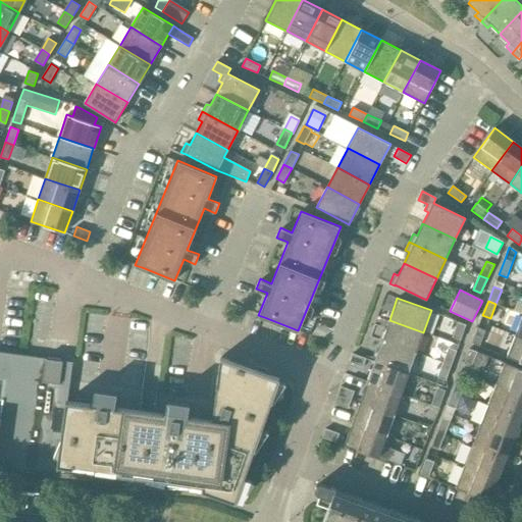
[(389,320),(382,341),(416,353),(423,332),(389,320)]
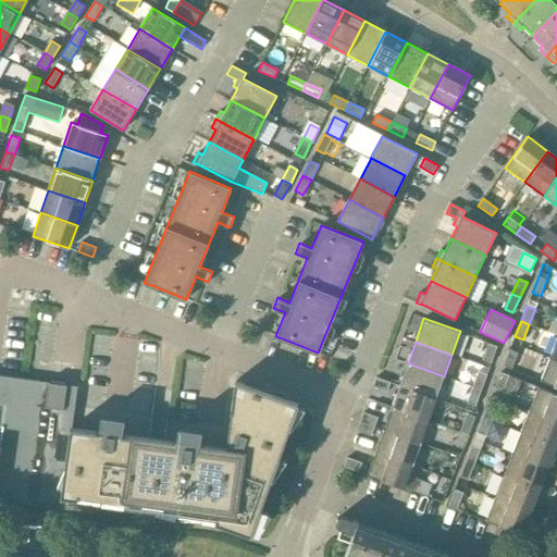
[(489,344),(483,360),(491,363),(497,346),(489,344)]
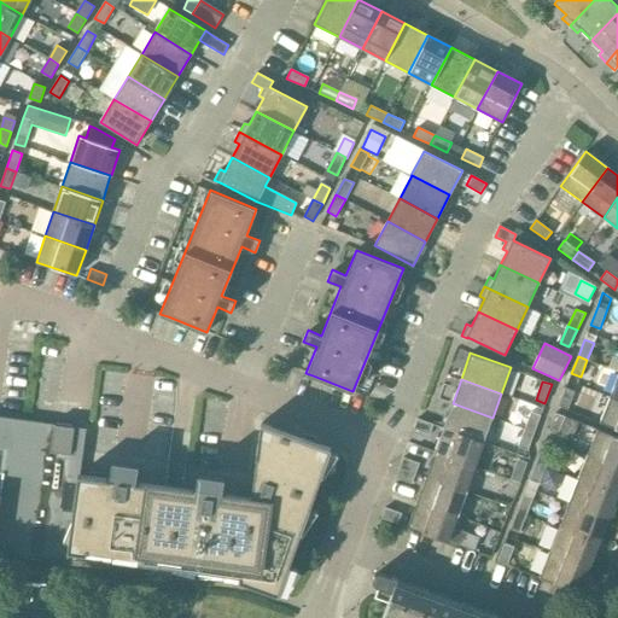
[(575,391),(565,388),(558,406),(567,409),(575,391)]
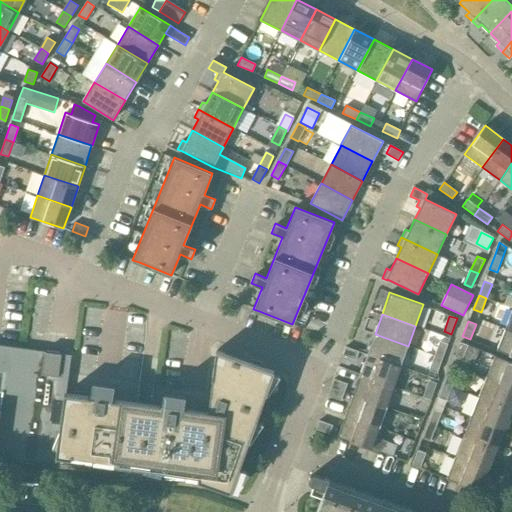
[(511,331),(505,329),(497,350),(511,355),(511,331)]
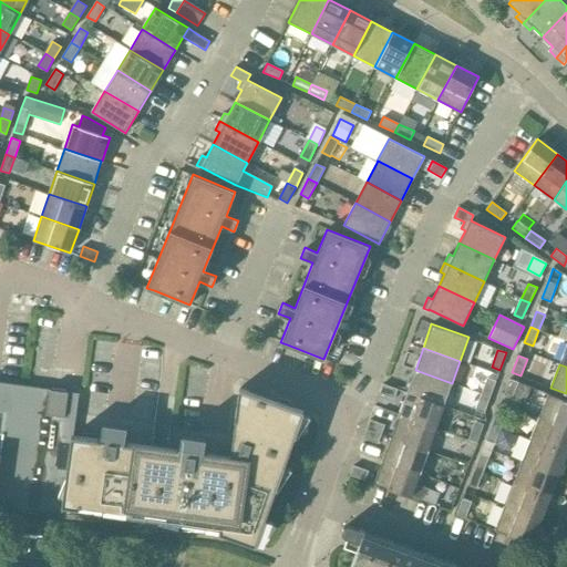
[(415,370),(406,392),(443,405),(452,383),(415,370)]
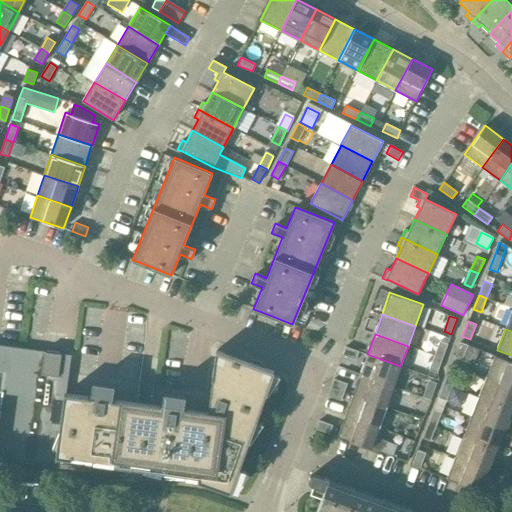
[(435,356),(442,359),(448,344),(440,341),(435,356)]
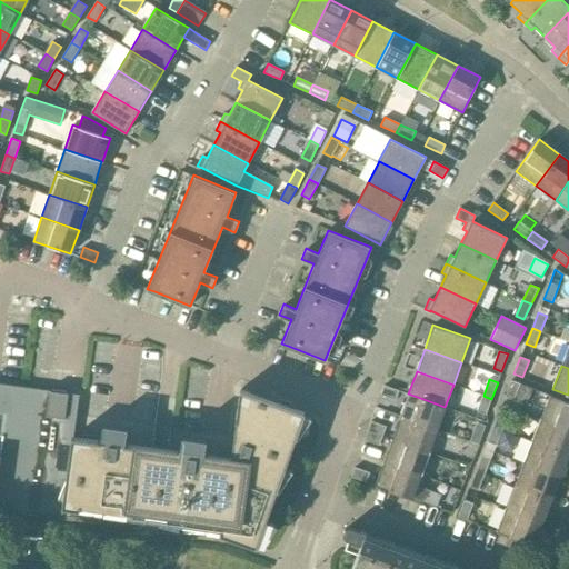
[(520,383),(511,380),(505,397),(513,400),(520,383)]
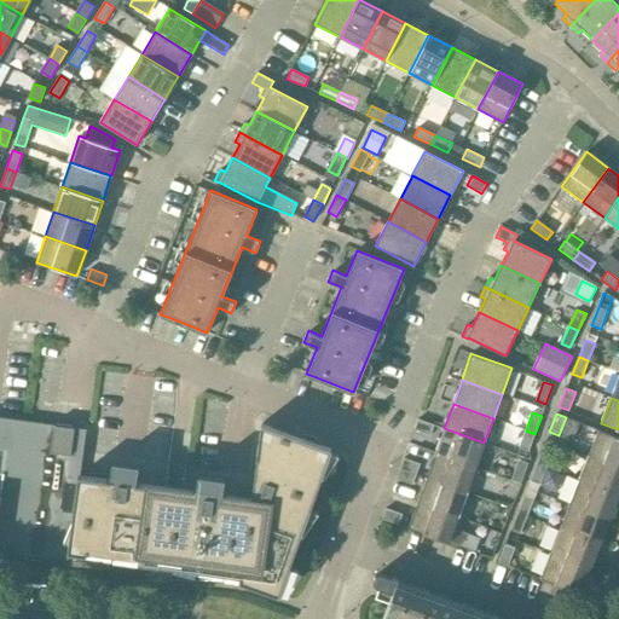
[(86,429),(0,417),(0,446),(36,452),(23,554),(242,584),(243,583),(278,596),(331,449),(261,423),(256,458),(258,458),(252,499),(223,496),(225,478),(198,474),(196,492),(166,487),(136,484),(138,467),(113,463),(110,480),(80,476),(86,429)]
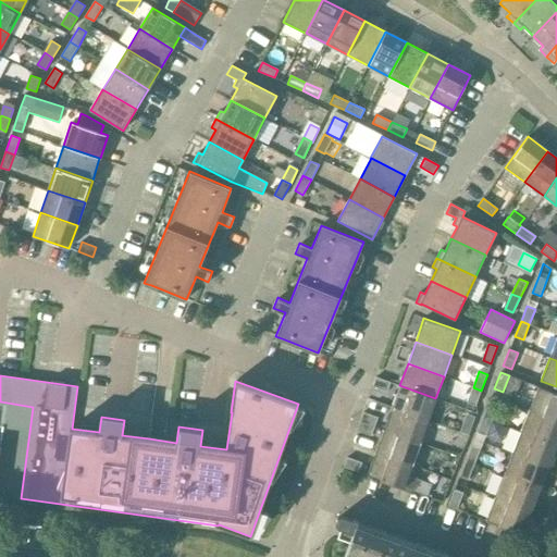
[(387,392),(391,382),(376,378),(373,386),(387,392)]
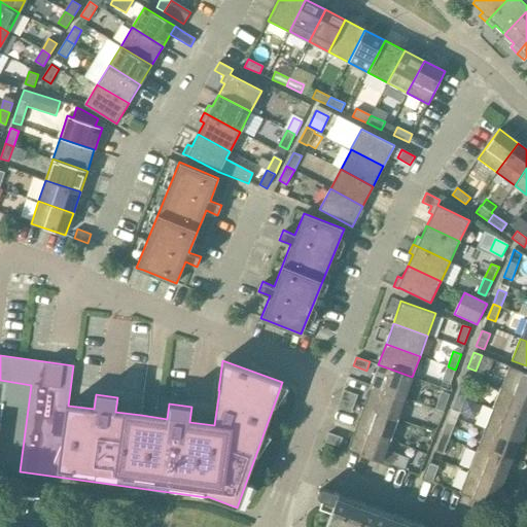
[(378,364),(371,386),(405,398),(412,377),(378,364)]
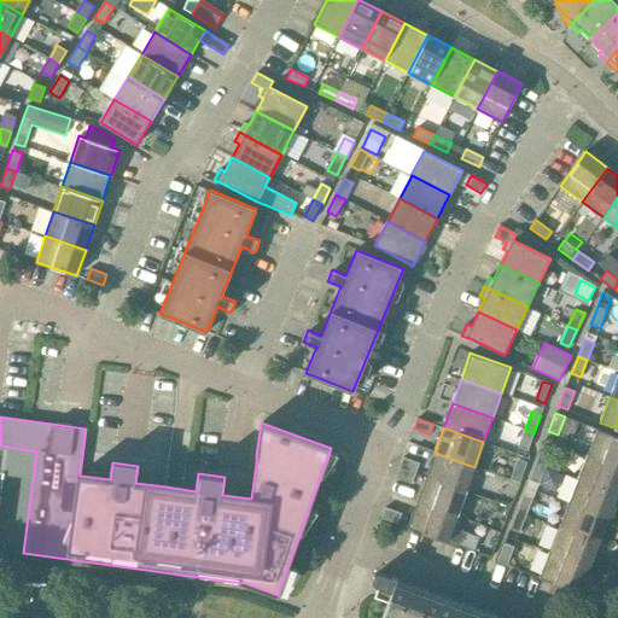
[(534,433),(525,430),(518,447),(528,450),(534,433)]
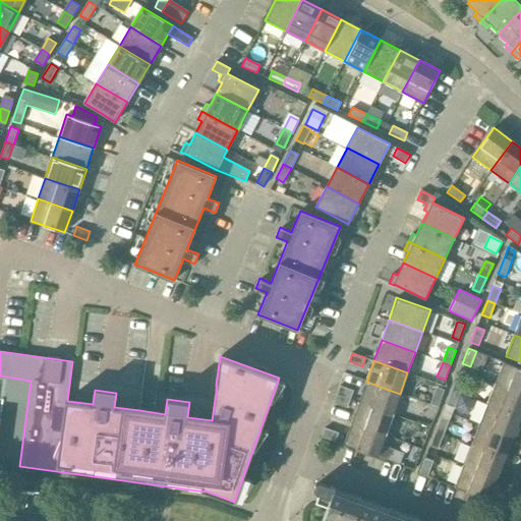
[(496,384),(520,393),(520,368),(504,362),(496,384)]
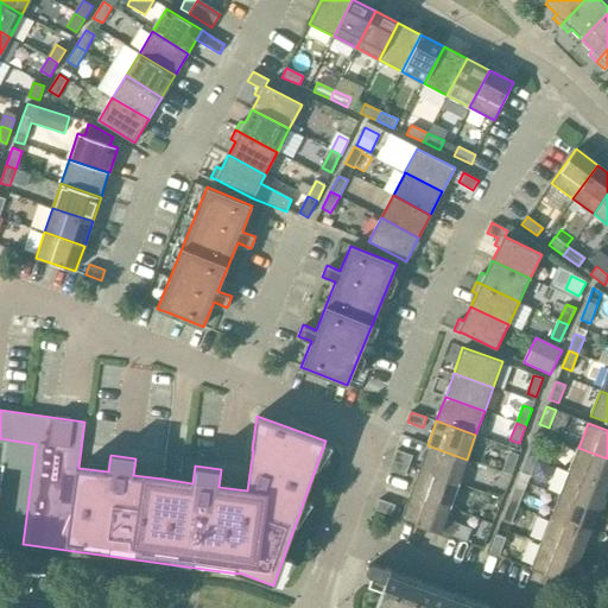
[(0,540),(23,544),(36,444),(0,438),(0,540)]
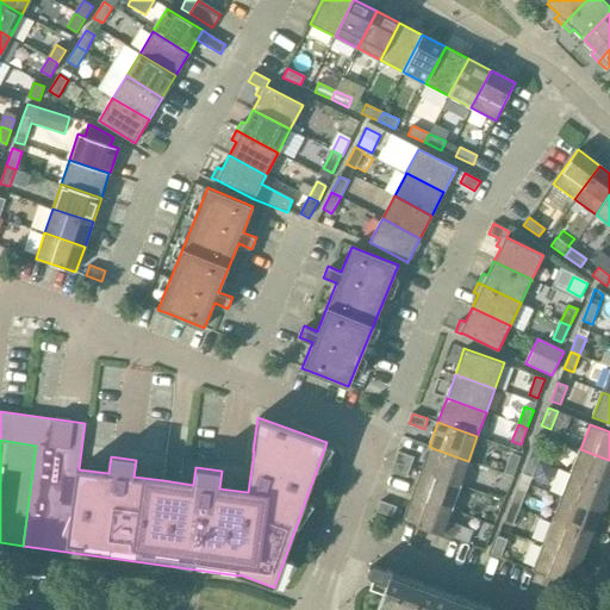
[(529,456),(539,460),(545,443),(536,440),(529,456)]
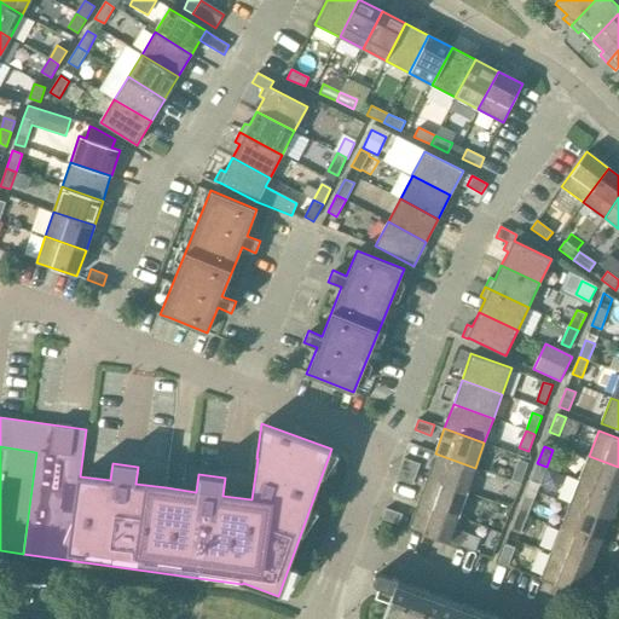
[(467,492),(475,468),(435,453),(427,478),(467,492)]
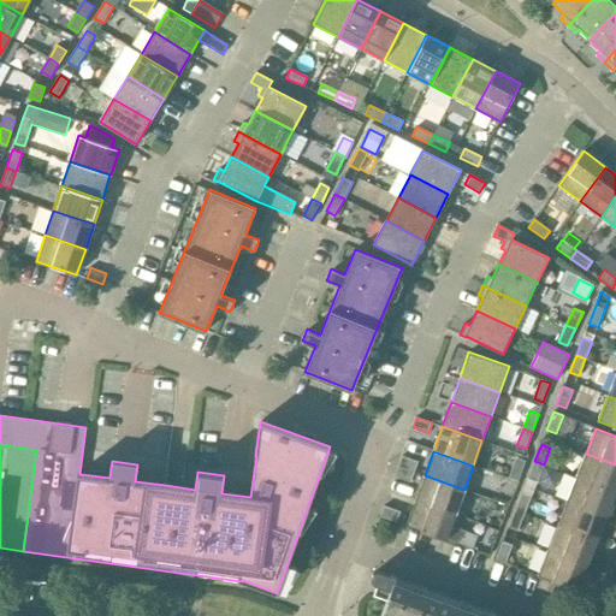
[(615,493),(615,492),(615,465),(586,454),(576,478),(615,493)]
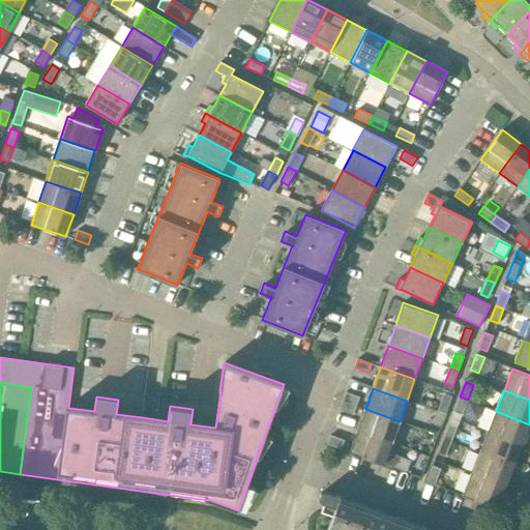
[(343,401),(356,406),(359,396),(346,392),(343,401)]
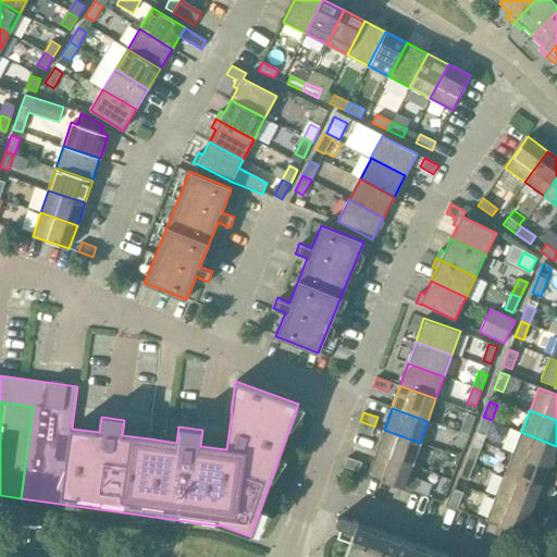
[(492,420),(483,417),(477,433),(485,436),(492,420)]
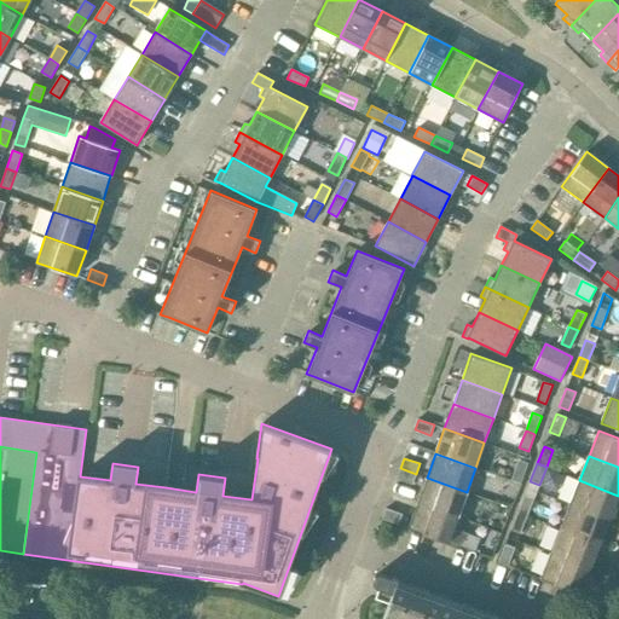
[(416,474),(400,468),(397,479),(412,484),(416,474)]
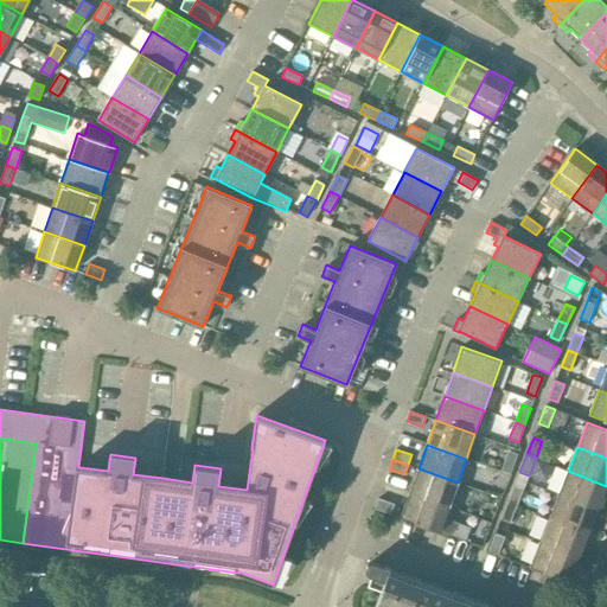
[(449,506),(458,483),(419,468),(409,492),(449,506)]
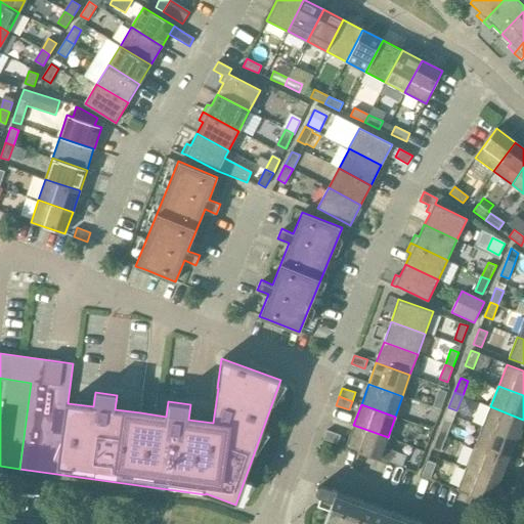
[(482,427),(516,440),(523,420),(490,406),(482,427)]
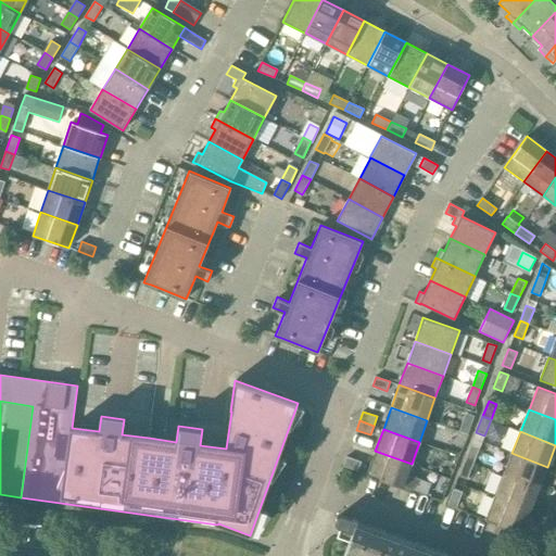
[(465,460),(474,464),(480,447),(471,444),(465,460)]
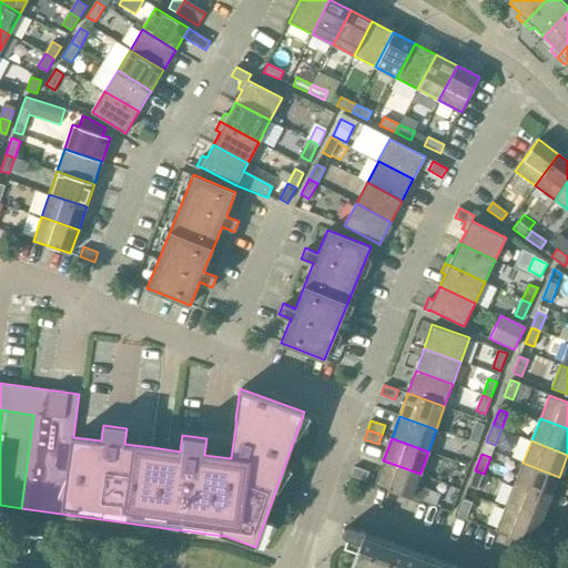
[(421,474),(383,460),(375,485),(412,498),(421,474)]
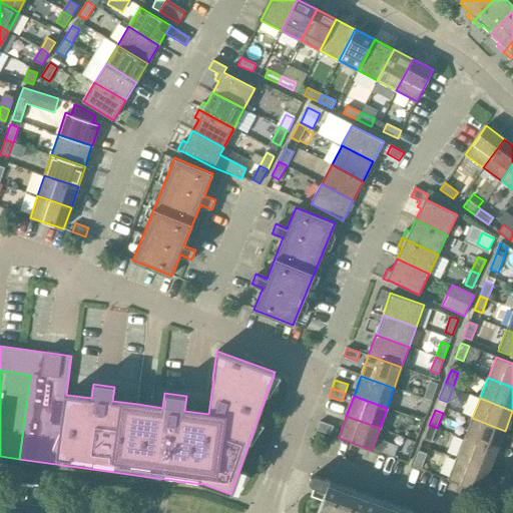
[(464,438),(497,451),(505,431),(472,418),(464,438)]
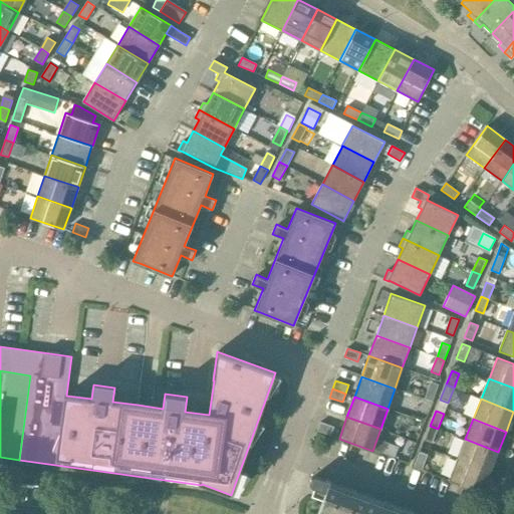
[(333,427),(320,422),(317,431),(330,436),(333,427)]
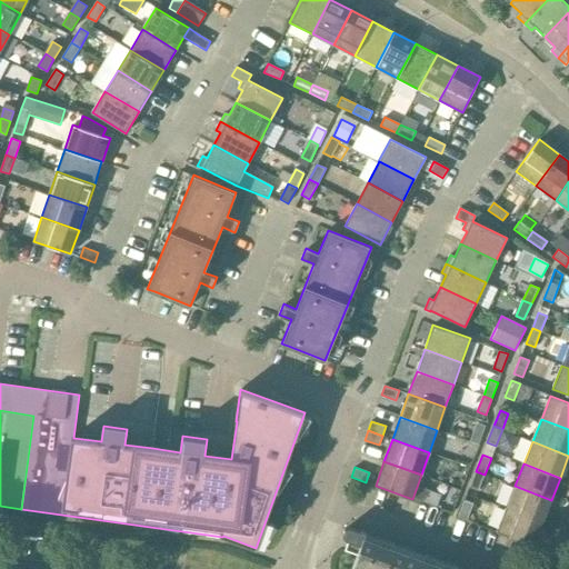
[(485,475),(476,471),(470,487),(479,490),(485,475)]
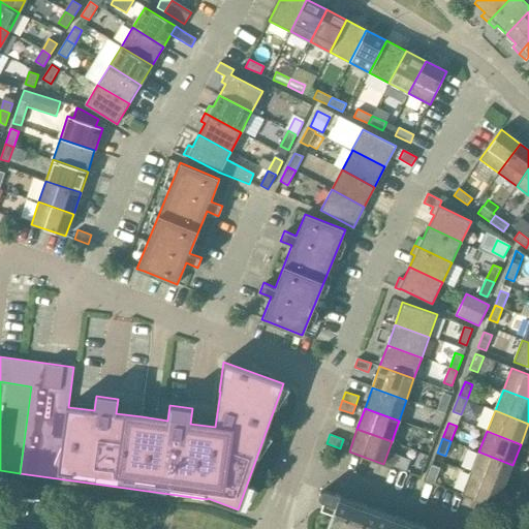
[(470,472),(504,486),(512,465),(478,452),(470,472)]
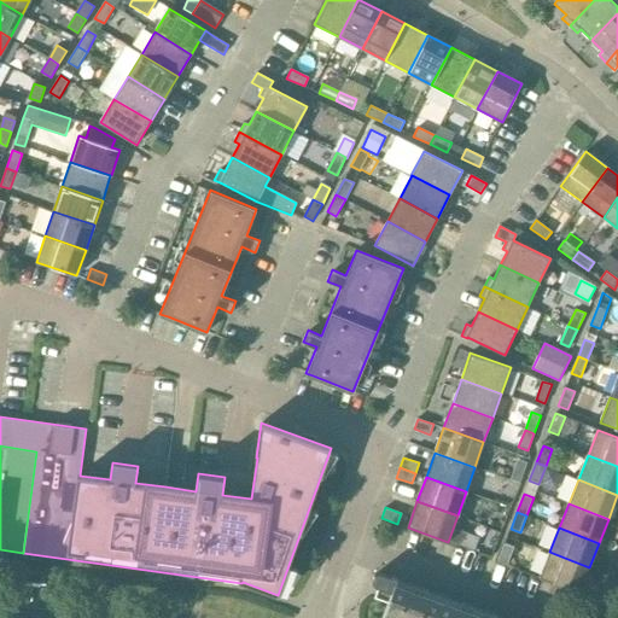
[(507,565),(514,547),(505,543),(497,561),(507,565)]
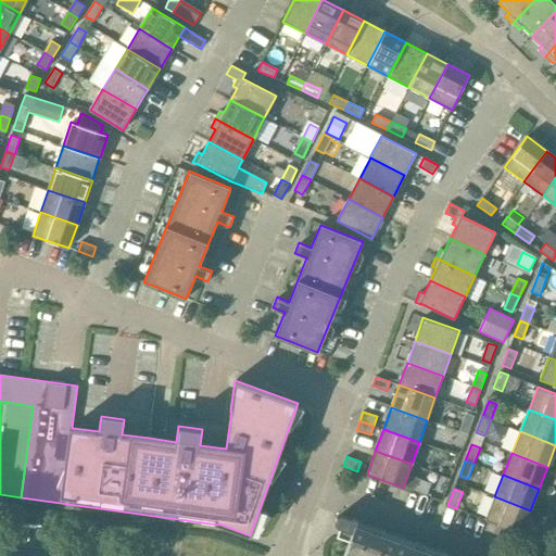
[(530,510),(494,496),(485,519),(520,533),(530,510)]
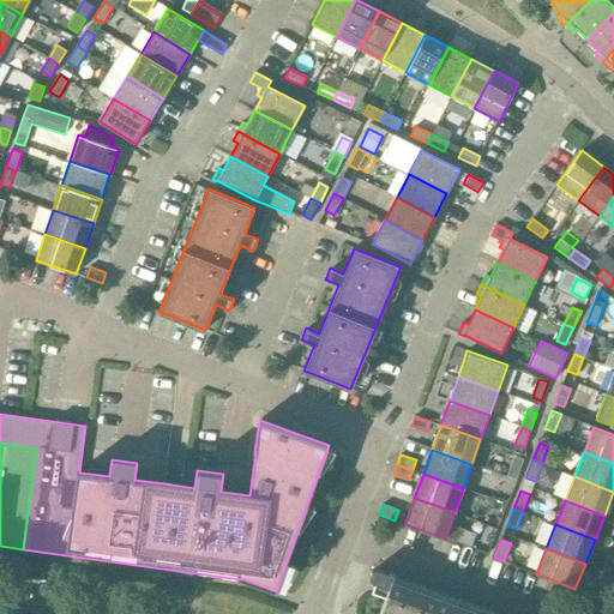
[(377,583),(372,594),(385,599),(379,613),(485,613),(393,581),(396,576),(379,570),(378,569),(377,569),(374,570),(372,571),(372,572),(371,572),(371,575),(371,576),(371,578),(372,579),(372,581),(373,582),(374,582),(377,583)]
